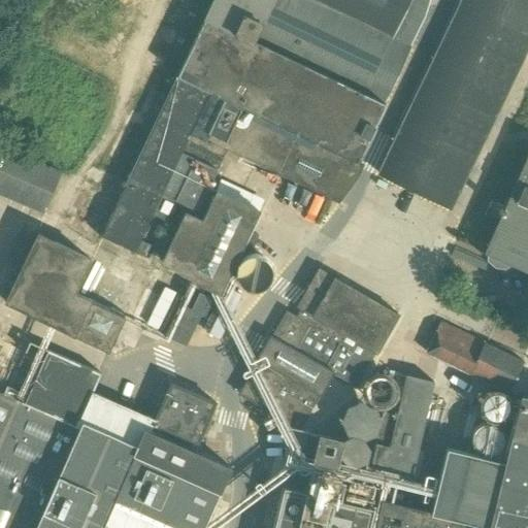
[(356,162),(410,47),(391,38),(408,0),(212,0),(170,89),(100,236),(147,259),(149,257),(175,199),(198,210),(227,147),(331,197),(349,159),(356,162)]
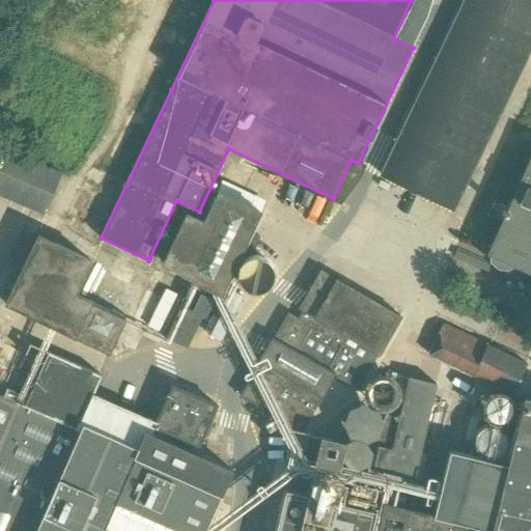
[(530,0),(462,0),(379,175),(453,211),(530,48),(530,0)]
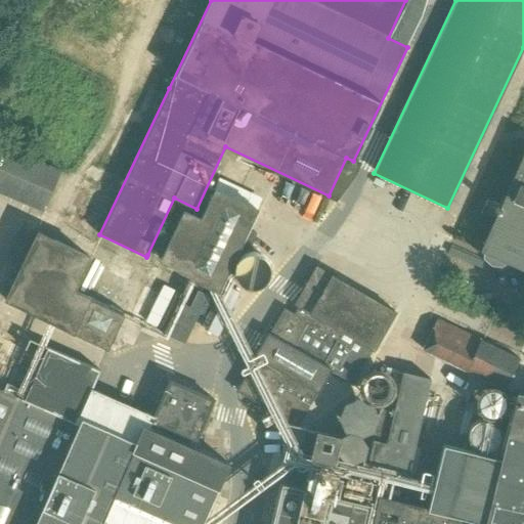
[(0,142),(0,192),(43,212),(61,170),(0,142)]
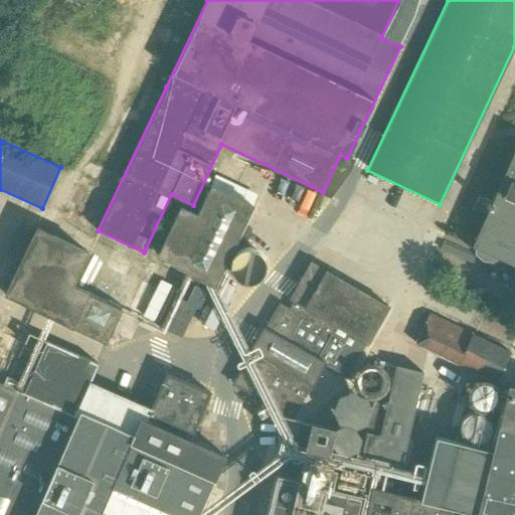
[(514,265),(514,151),(473,246),(514,265)]
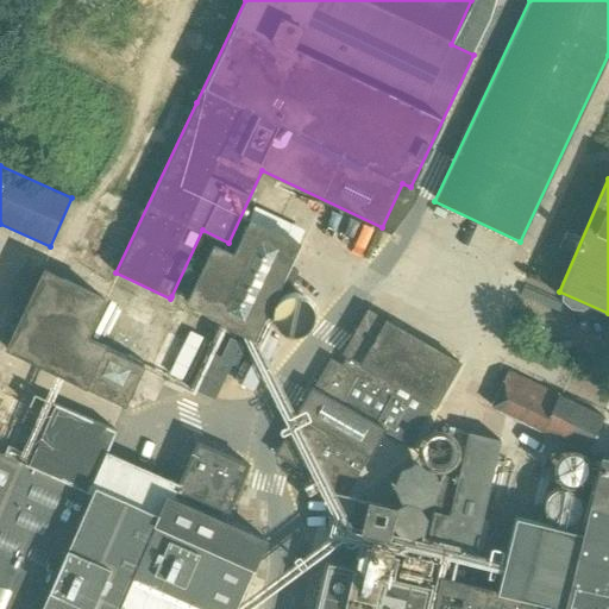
[(250,337),(251,338),(277,283),(289,289),(295,278),(297,272),(286,267),(297,243),(250,220),(233,255),(213,245),(186,303),(184,306),(250,337)]
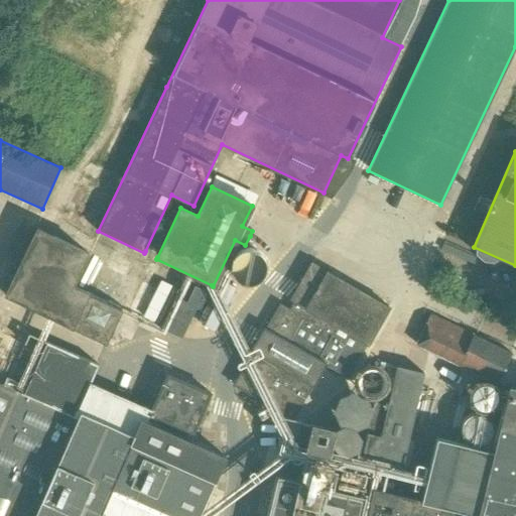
[(5,295),(106,344),(121,310),(122,308),(73,285),(88,253),(52,237),(36,229),(5,295)]
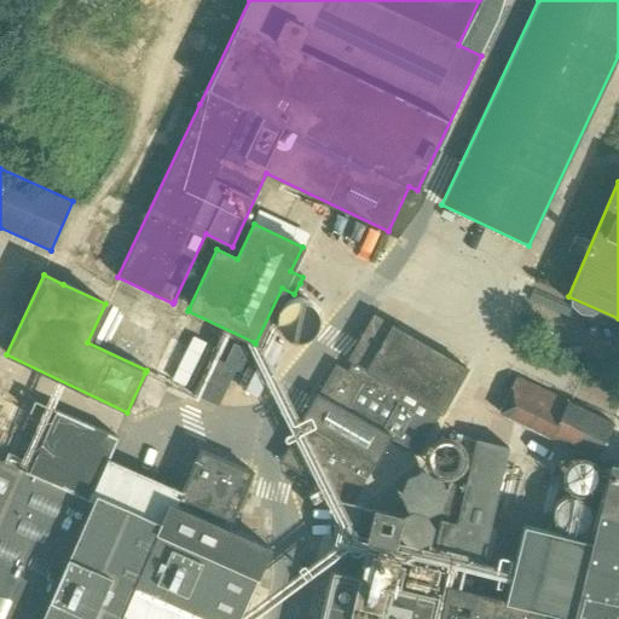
[(279,462),(351,502),(374,462),(375,463),(391,437),(416,452),(439,412),(440,414),(467,369),(392,325),(365,372),(351,364),(347,371),(335,365),(318,394),(317,393),(301,421),(302,422),(279,462)]
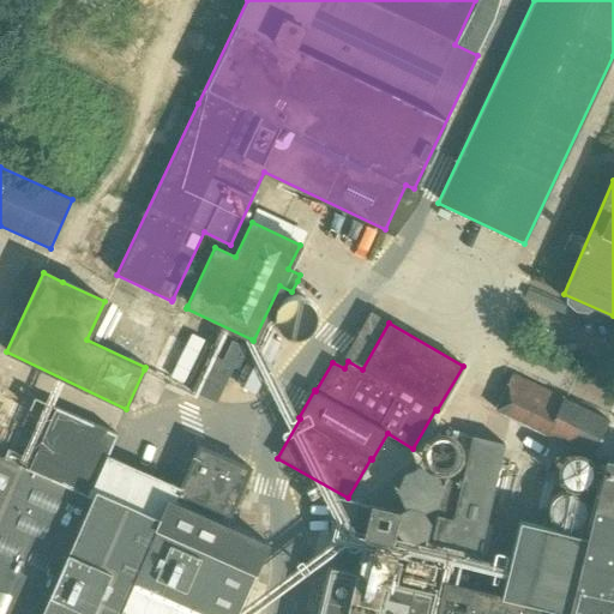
[(495,409),(546,433),(547,433),(591,456),(609,421),(513,373),(495,409)]
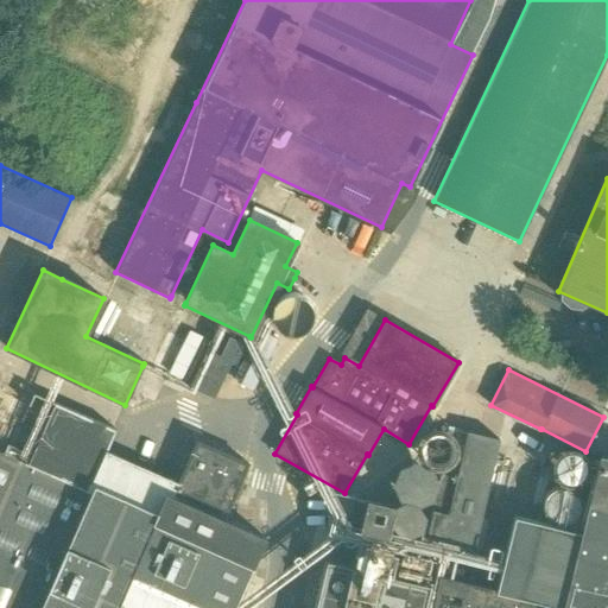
[(0,392),(0,607),(233,607),(265,537),(172,496),(176,489),(226,512),(247,463),(196,441),(178,483),(106,451),(115,430),(33,393),(29,405),(0,392)]
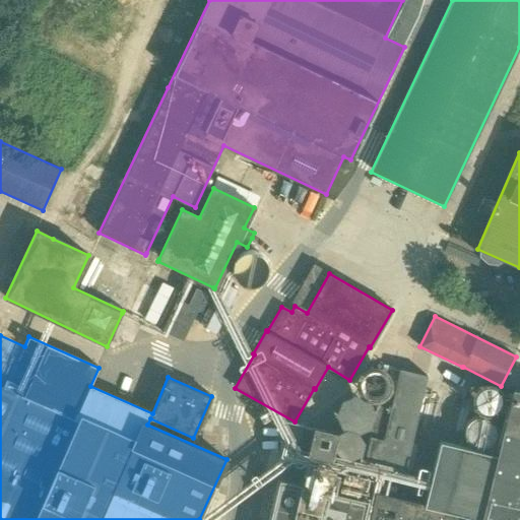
[(307,454),(331,460),(334,448),(339,456),(349,458),(361,454),(364,442),(358,433),(369,428),(375,413),(371,402),(373,403),(387,399),(393,386),(388,372),(375,366),(362,371),(354,384),(359,395),(355,393),(340,399),(335,413),(341,428),(343,429),(337,433),(337,432),(313,426),(307,454)]
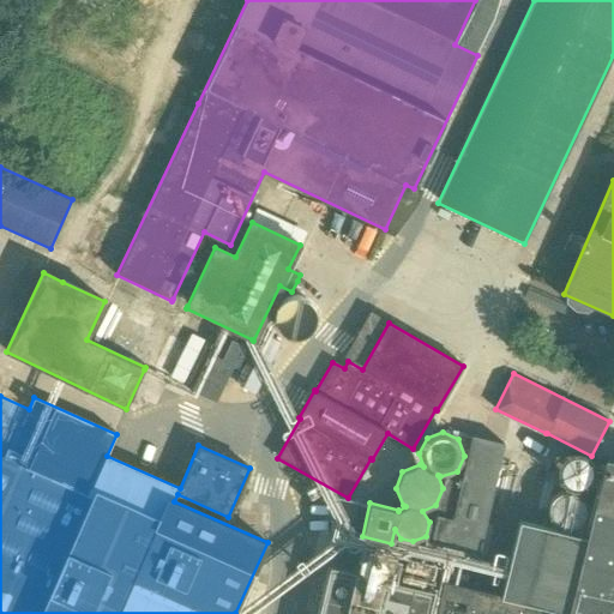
[(446,546),(479,553),(504,444),(471,437),(446,546)]
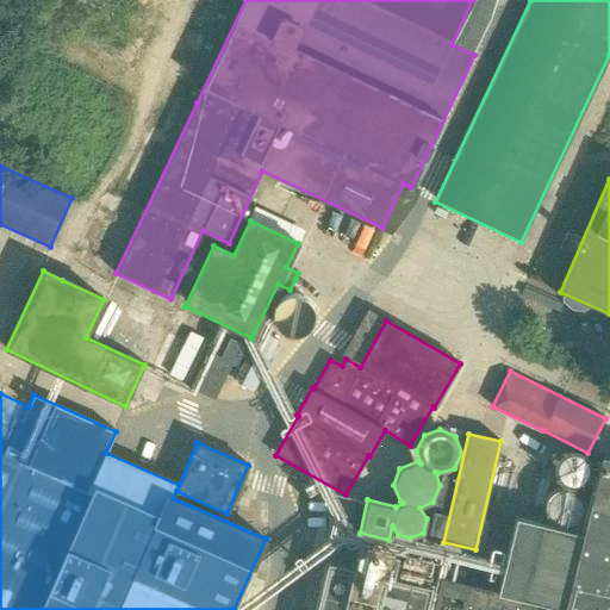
[(609,609),(609,458),(601,456),(583,534),(541,523),(522,599),(450,582),(443,609),(434,609),(439,590),(328,564),(316,609),(609,609)]
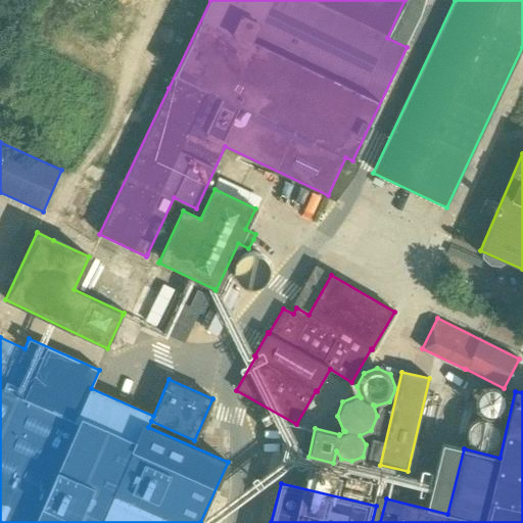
[(467,434),(467,438),(468,442),(471,447),(474,449),(477,450),(481,452),(487,452),(492,449),(496,446),(498,442),(501,438),(501,433),(500,429),(497,426),(494,423),(492,421),(489,419),(484,418),(481,418),(478,419),(473,422),(470,425),(467,429),(467,434)]
